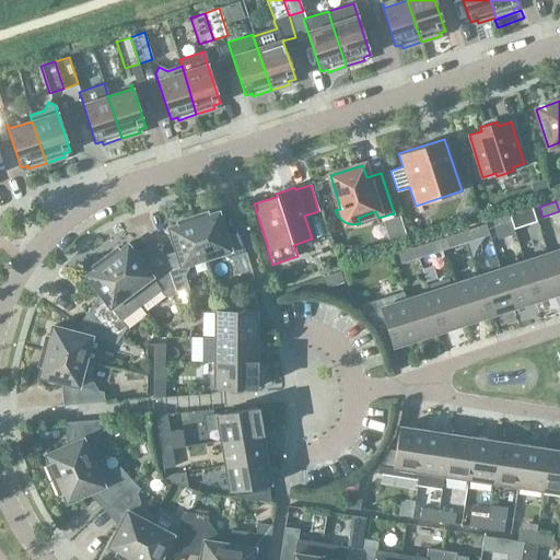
[(524,205),(506,210),(510,221),(513,229),(536,222),(529,202),(524,205)]
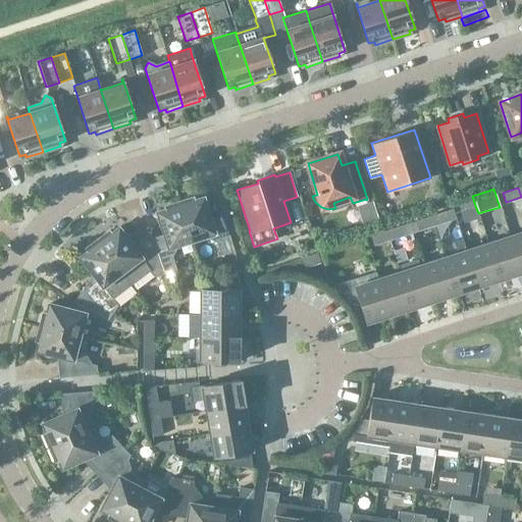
[(472,196),(457,201),(460,211),(475,206),(472,196)]
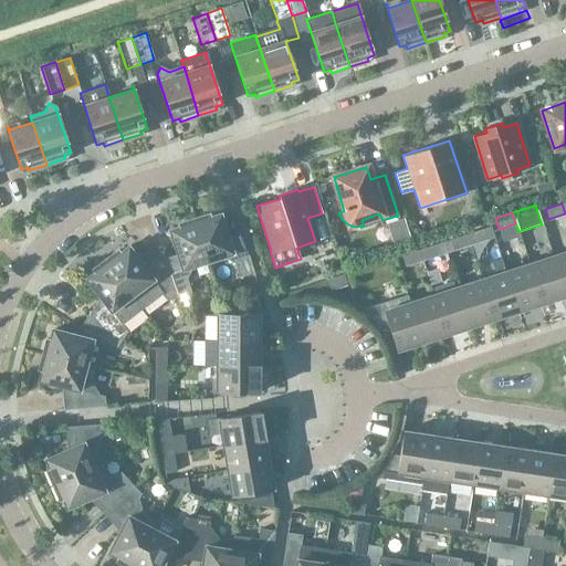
[(208,262),(209,262),(208,261),(231,253),(239,278),(253,273),(243,242),(230,245),(220,215),(210,217),(209,213),(194,219),(208,262)]
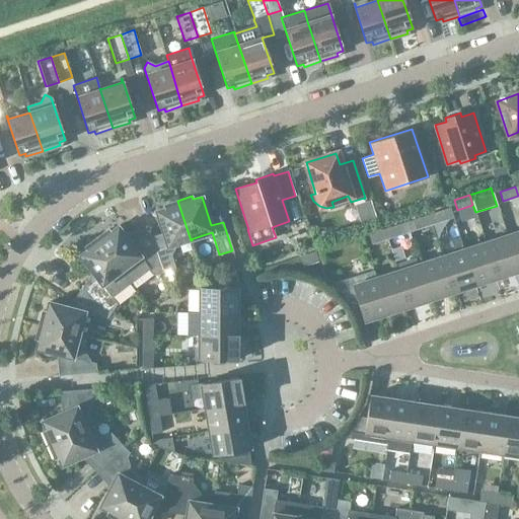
[(165,240),(153,244),(162,273),(174,269),(168,246),(190,239),(190,240),(191,240),(177,201),(163,205),(164,208),(155,211),(165,240)]
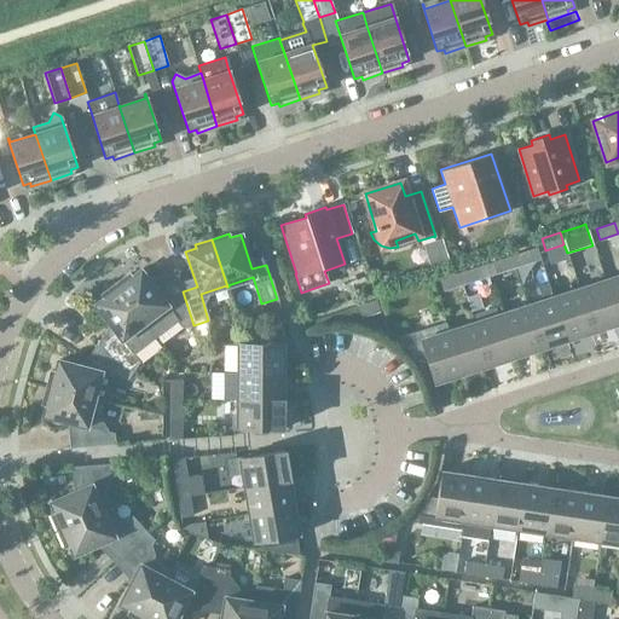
[(514,267),(532,261),(528,250),(510,256),(514,267)]
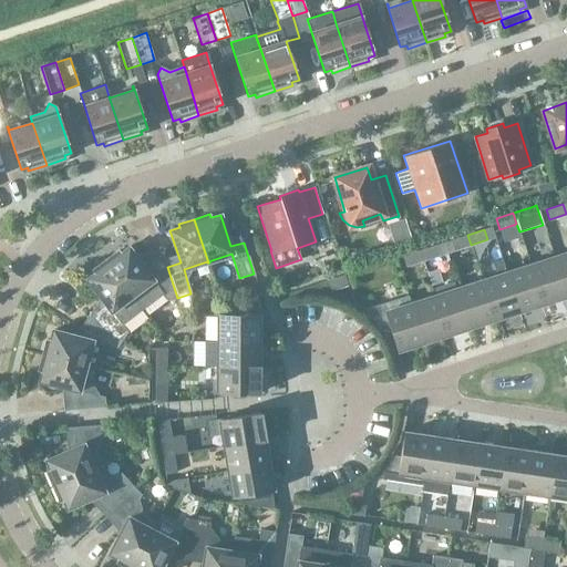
[(454,250),(471,245),(467,235),(451,240),(454,250)]
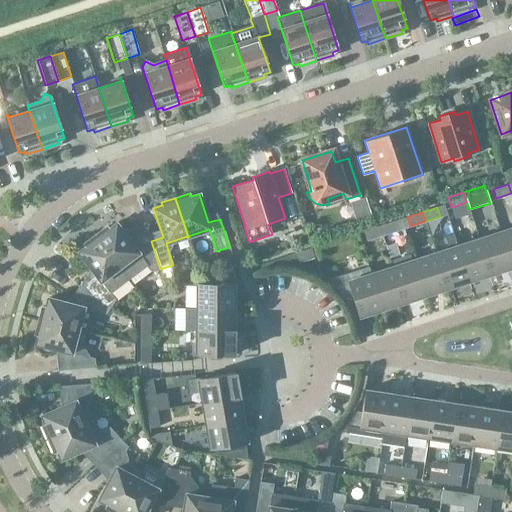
[(394,221),(378,226),(381,235),(397,231),(394,221)]
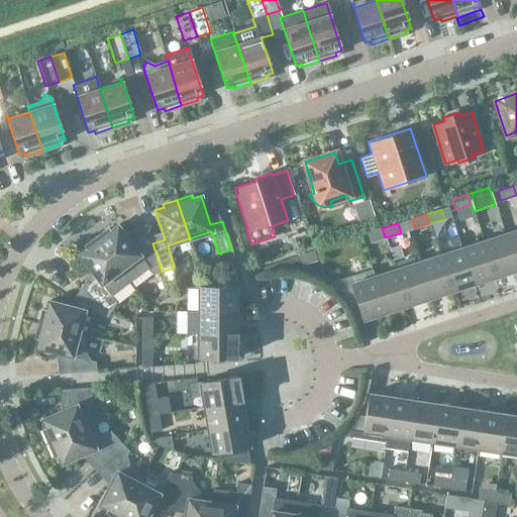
[(127,238),(117,225),(109,230),(108,228),(96,237),(129,281),(147,267),(153,274),(162,272),(152,243),(149,231),(127,238)]
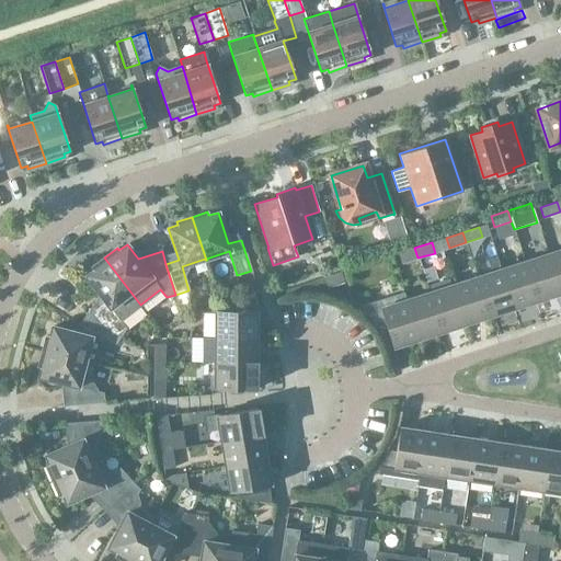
[(401,263),(418,258),(414,248),(398,253),(401,263)]
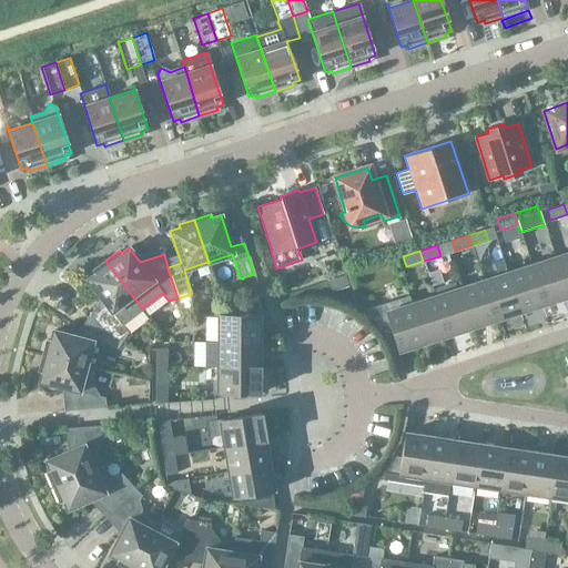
[(567,296),(567,295),(567,252),(555,257),(567,296)]
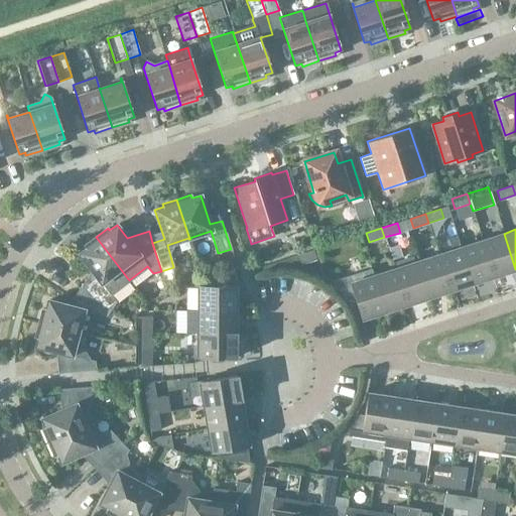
[(504,234),(483,240),(482,241),(494,276),(515,269),(504,234)]
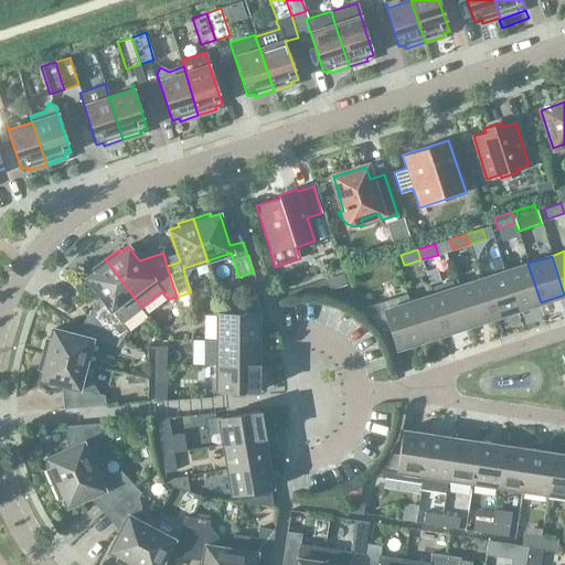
[(121,322),(141,307),(105,259),(92,269),(94,272),(86,278),(106,304),(95,320),(121,339),(127,330),(121,322)]
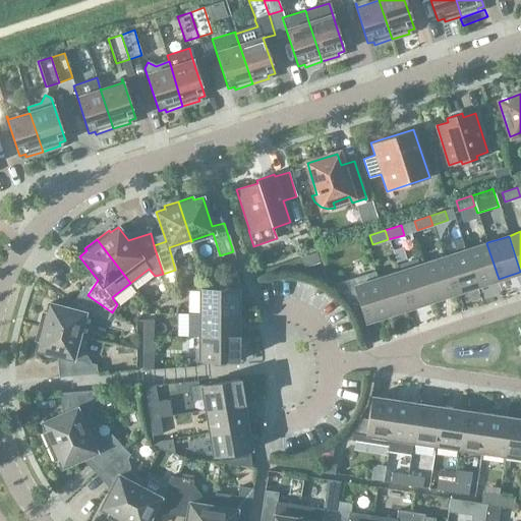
[(486,243),(465,250),(476,286),(499,279),(486,243)]
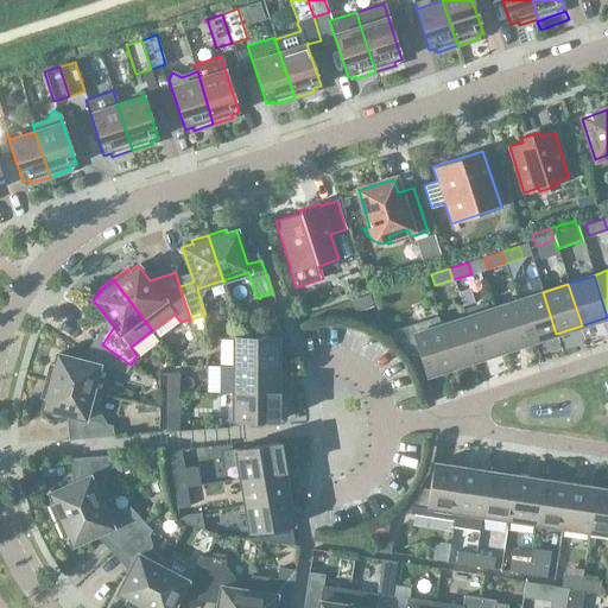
[(543,292),(517,301),(530,342),(556,334),(543,292)]
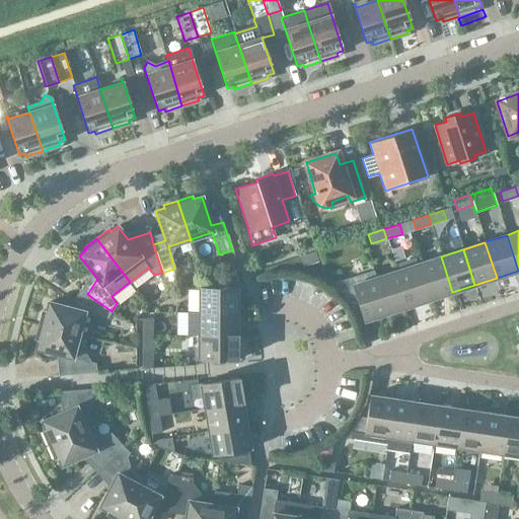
[(299,256),(302,266),(317,261),(314,251),(299,256)]
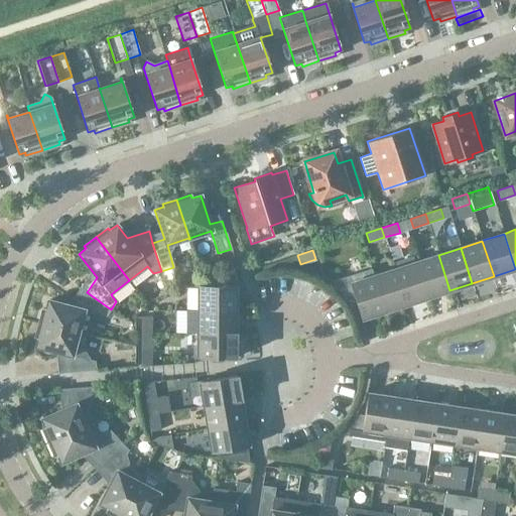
[(438,255),(416,262),(428,297),(449,290),(438,255)]
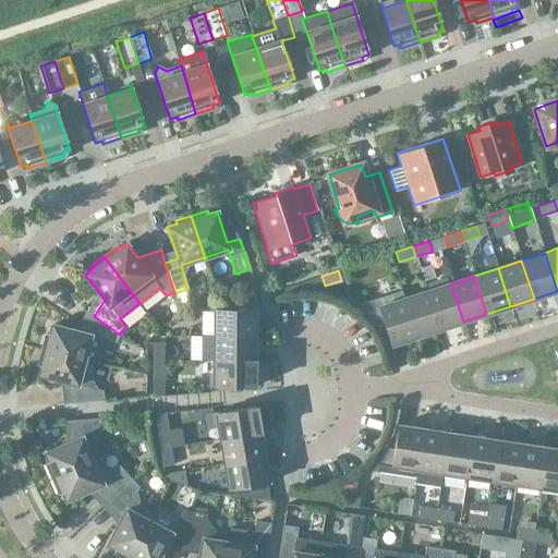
[(439,329),(463,322),(450,283),(426,291),(439,329)]
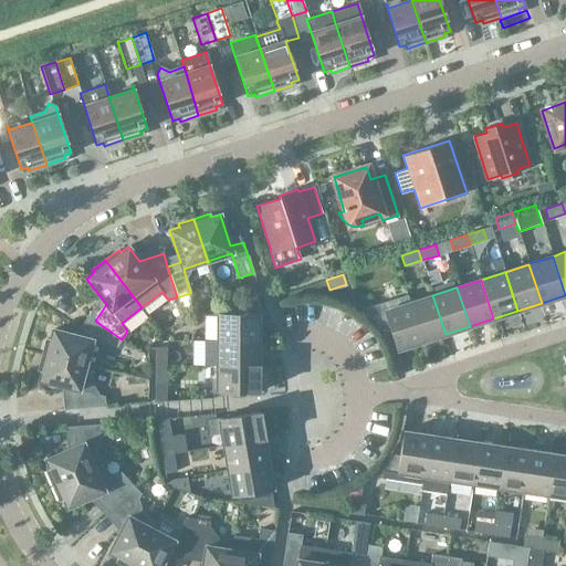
[(409,303),(407,294),(363,308),(381,329),(388,327),(396,350),(422,342),(409,303)]
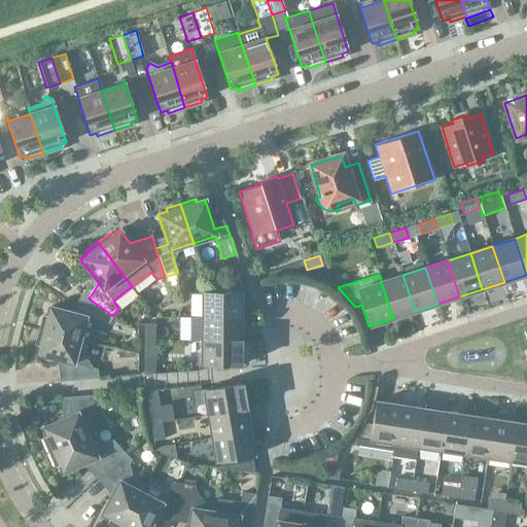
[(202,291),(202,317),(240,317),(240,292),(239,275),(206,285),(206,292),(202,291)]
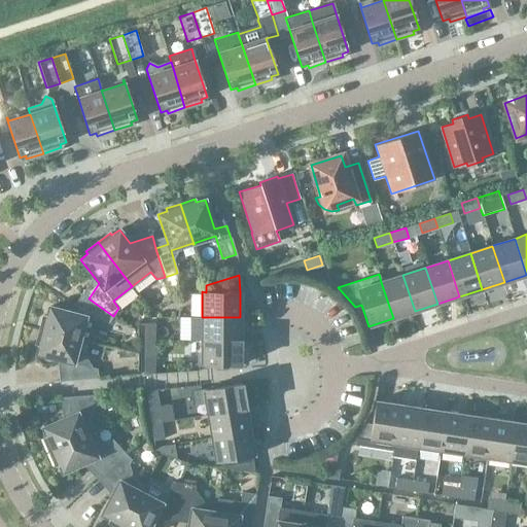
[(402,275),(381,282),(393,318),(415,311),(402,275)]
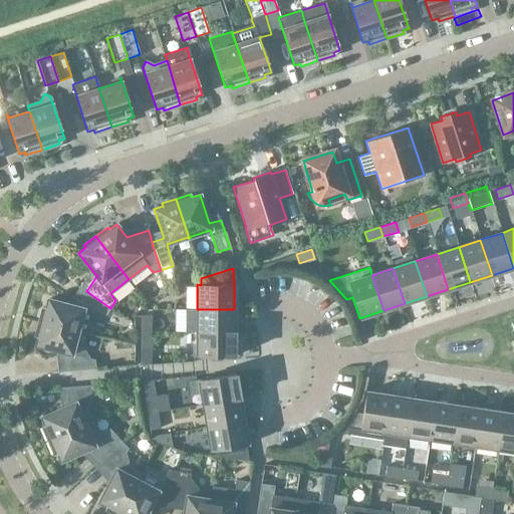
[(106,315),(110,308),(86,291),(76,306),(47,299),(45,308),(42,307),(38,321),(77,331),(77,330),(84,332),(84,333),(85,333),(89,334),(95,312),(106,315)]
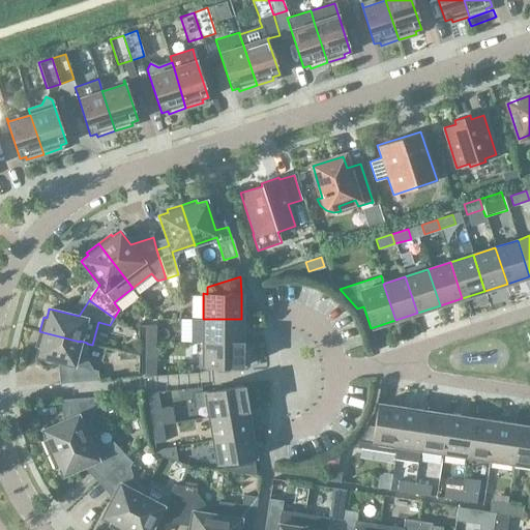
[(241,343),(241,319),(203,319),(192,319),(190,343),(203,343),(241,343)]
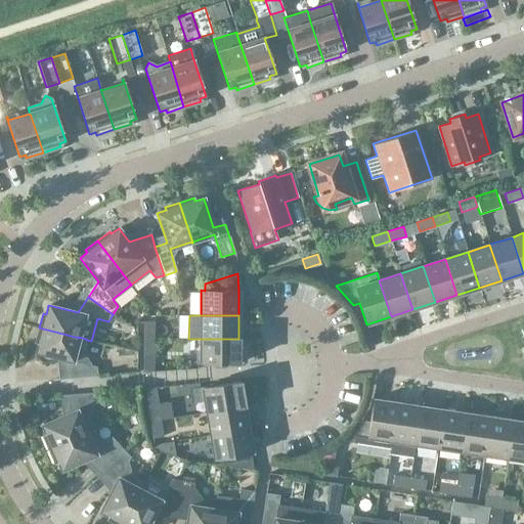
[(143,321),(143,338),(154,338),(154,321),(143,321)]
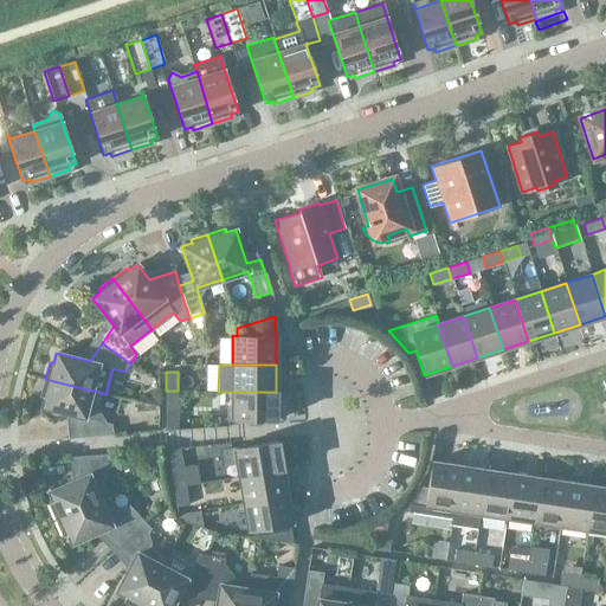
[(100,393),(100,392),(91,389),(91,391),(45,379),(42,395),(45,397),(42,407),(76,416),(77,437),(113,434),(111,424),(104,423),(96,407),(100,394),(101,394),(101,393),(100,393)]
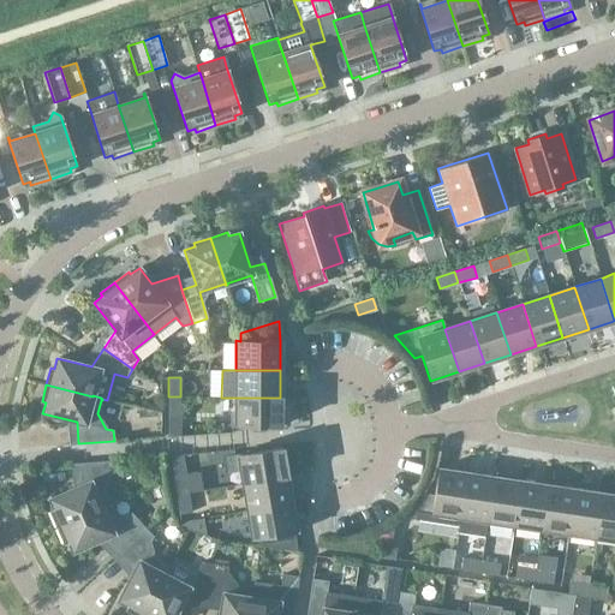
[(180,436),(180,396),(168,396),(168,436),(180,436)]
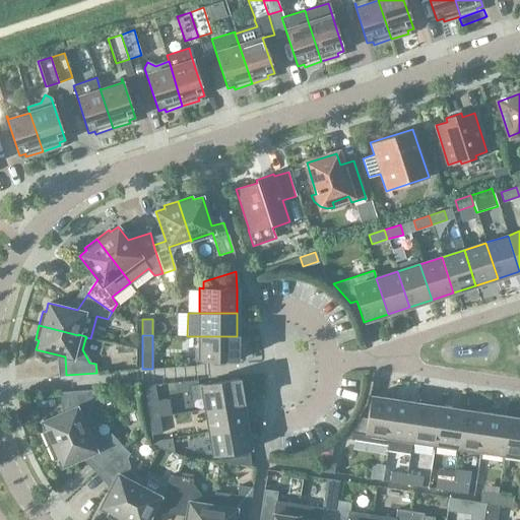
[(237,336),(199,336),(199,359),(195,359),(195,361),(237,361),(237,359),(242,359),(239,341),(237,341),(237,336)]
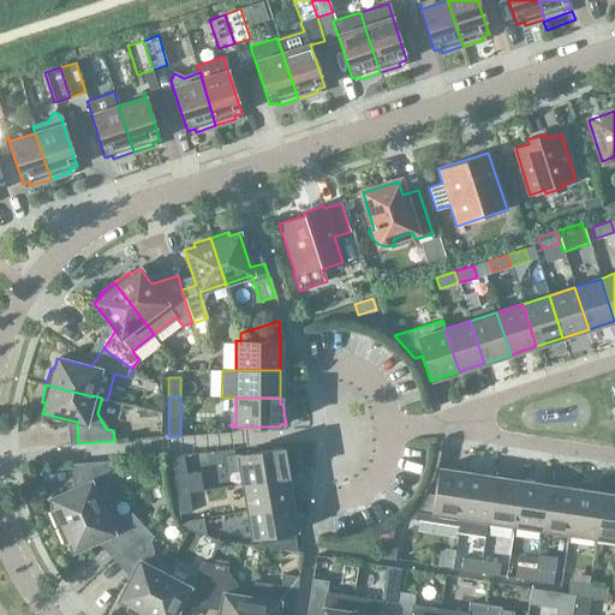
[(243,484),(286,477),(285,470),(288,470),(287,449),(281,449),(281,448),(233,455),(233,458),(238,457),(243,484)]
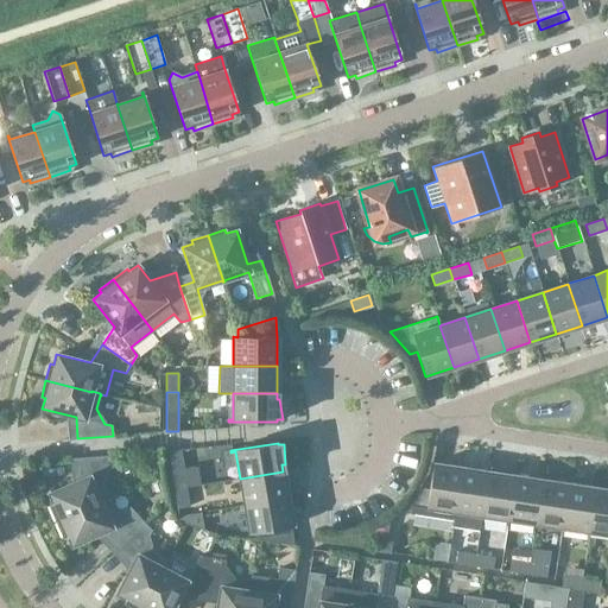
[(173,489),(185,487),(179,450),(168,451),(173,489)]
